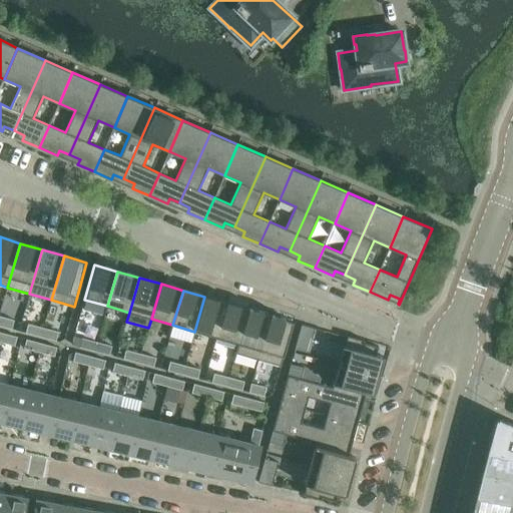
[(204,297),(194,332),(216,338),(226,303),(204,297)]
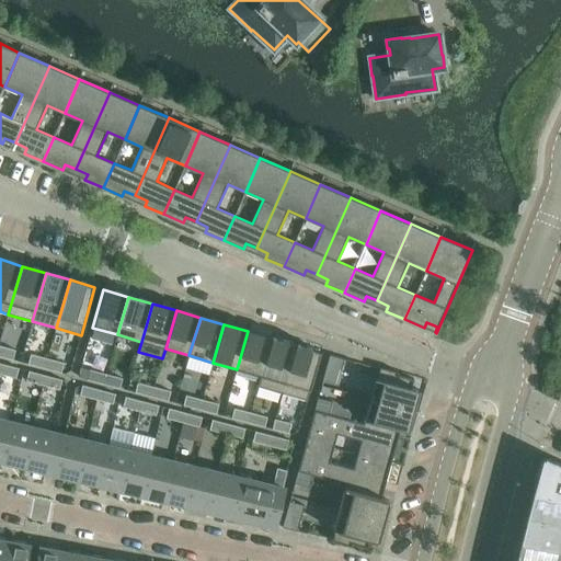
[(248,331),(237,369),(260,376),(261,376),(272,339),(248,331)]
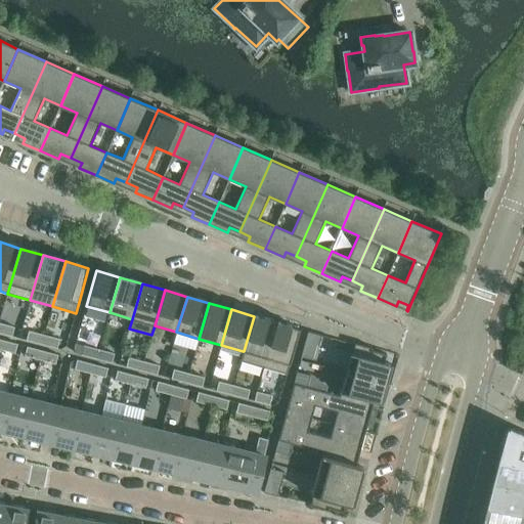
[(243,351),(241,361),(263,367),(276,322),(254,316),(244,351),(243,351)]
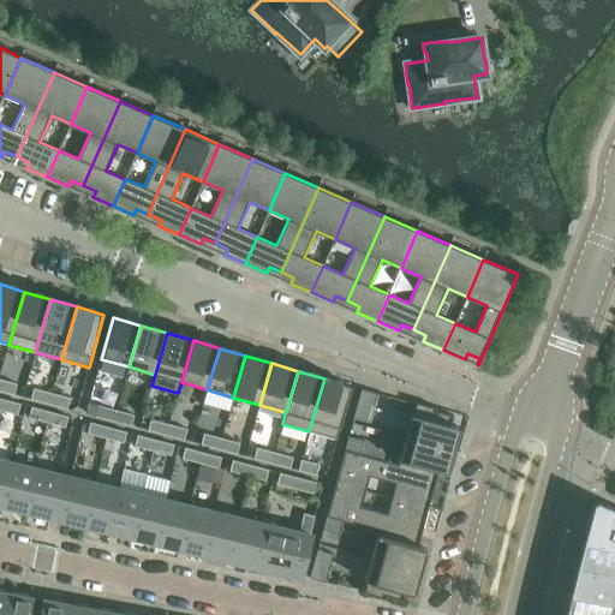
[(0,390),(13,394),(17,383),(0,378),(0,390)]
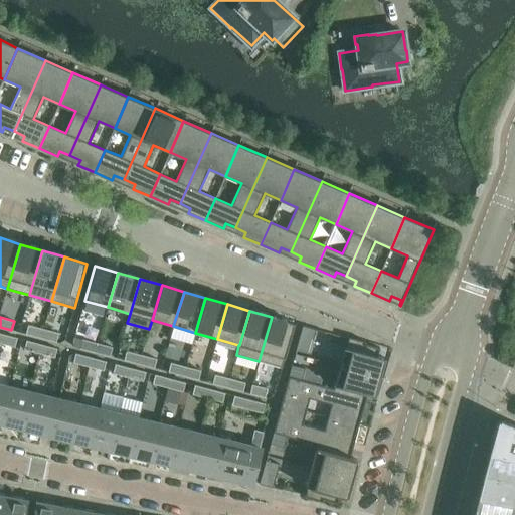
[(282,368),(295,324),(272,317),(259,361),(282,368)]
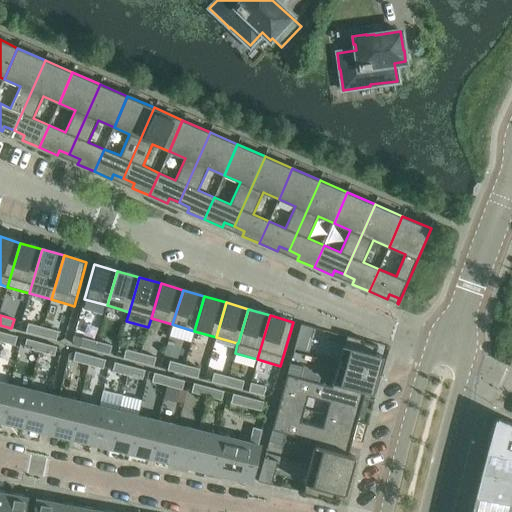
[(28,323),(25,332),(40,336),(43,327),(28,323)]
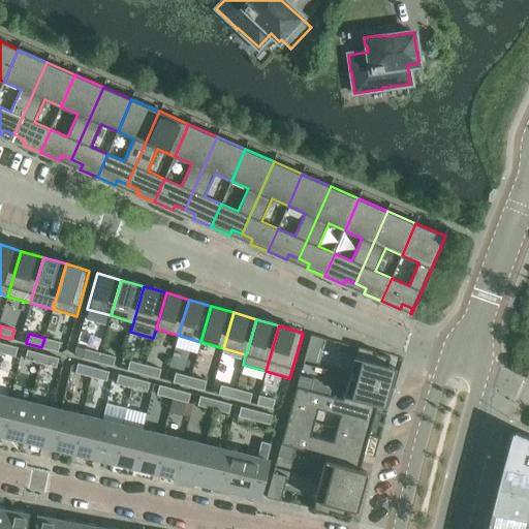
[(324,339),(310,335),(304,360),(317,363),(324,339)]
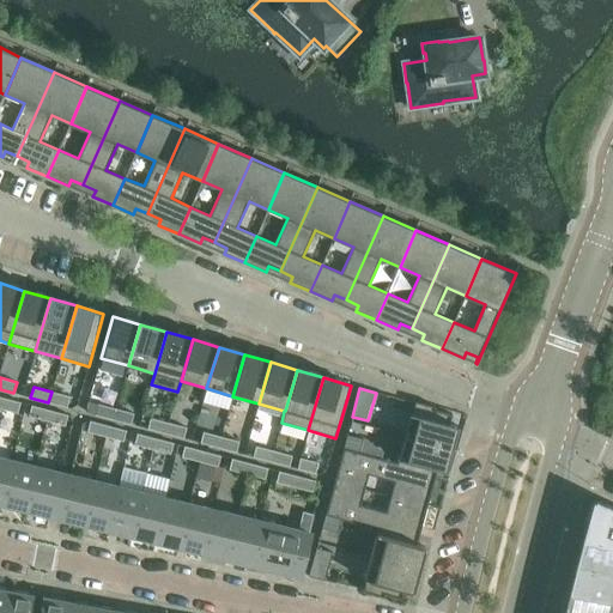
[(66,407),(70,396),(52,392),(48,402),(66,407)]
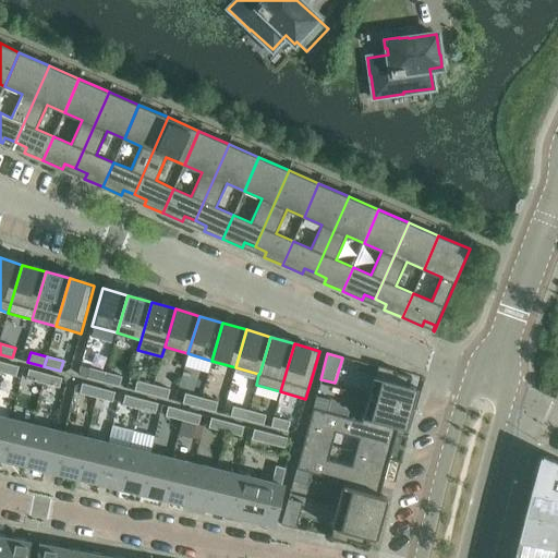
[(0,372),(15,376),(19,366),(2,362),(0,368),(0,372)]
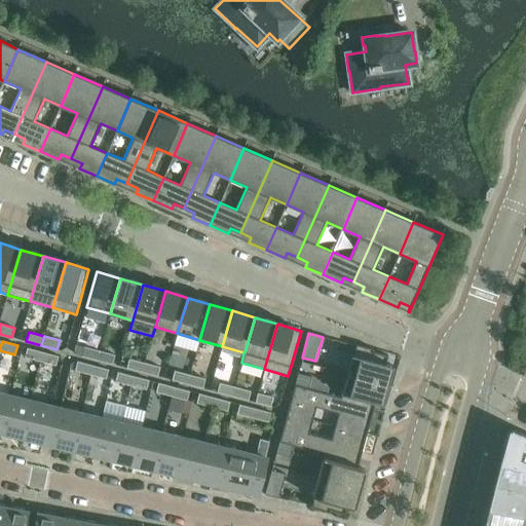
[(83,346),(81,355),(97,360),(99,350),(83,346)]
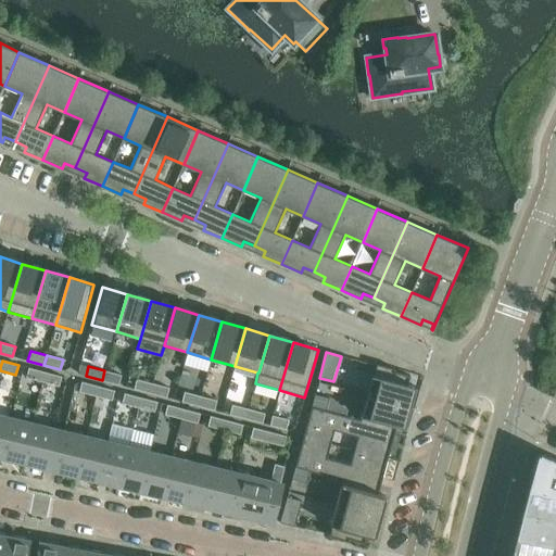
[(416,386),(407,383),(409,376),(376,366),(374,375),(371,375),(366,395),(409,407),(416,386)]
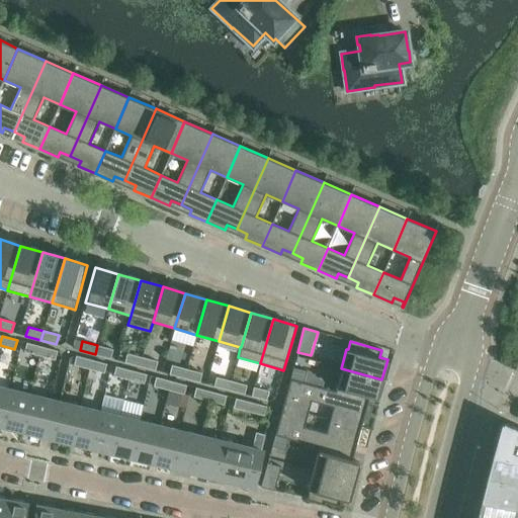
[(26,343),(24,352),(39,356),(41,347),(26,343)]
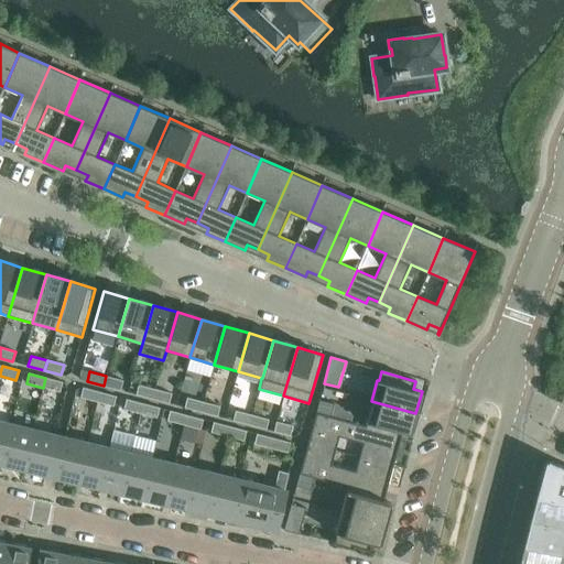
[(120,390),(122,380),(106,376),(104,386),(120,390)]
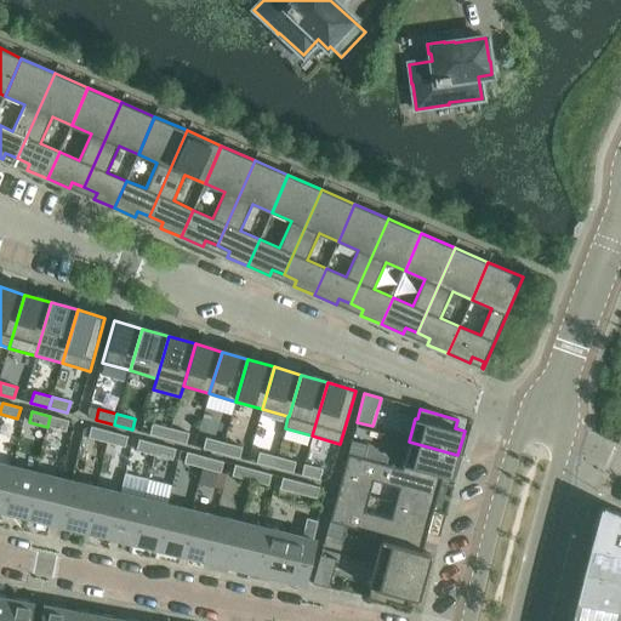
[(66,432),(68,421),(50,416),(47,427),(66,432)]
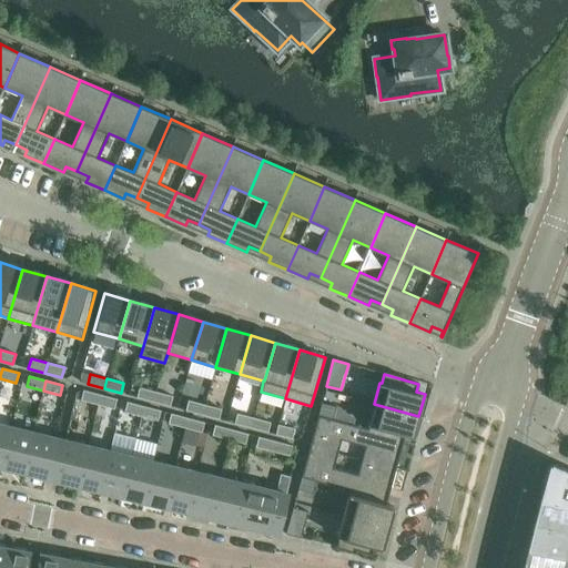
[(139,387),(137,397),(153,402),(155,392),(139,387)]
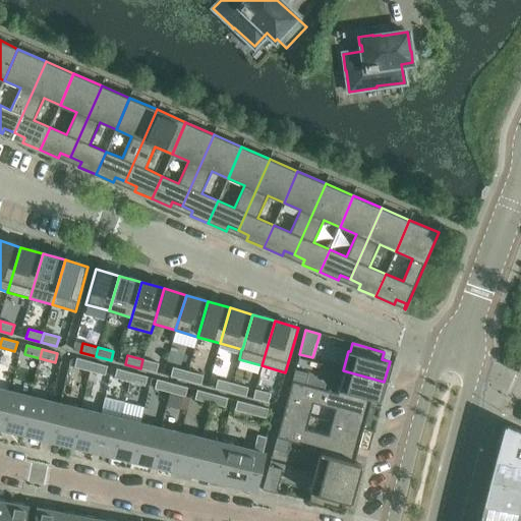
[(76,357),(73,367),(89,371),(92,361),(76,357)]
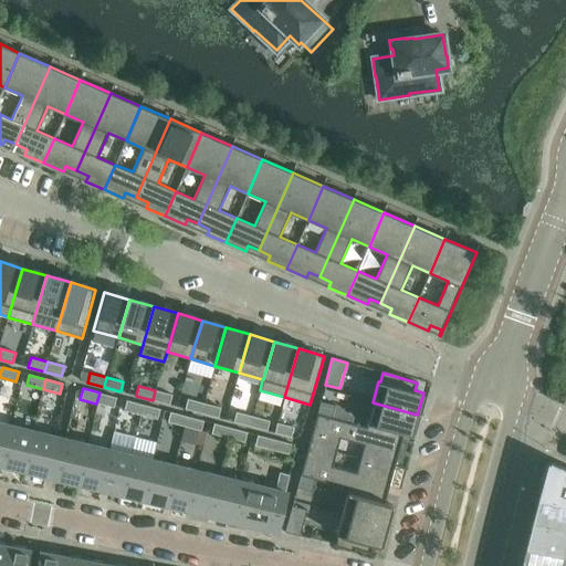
[(169,405),(171,395),(155,390),(153,400),(169,405)]
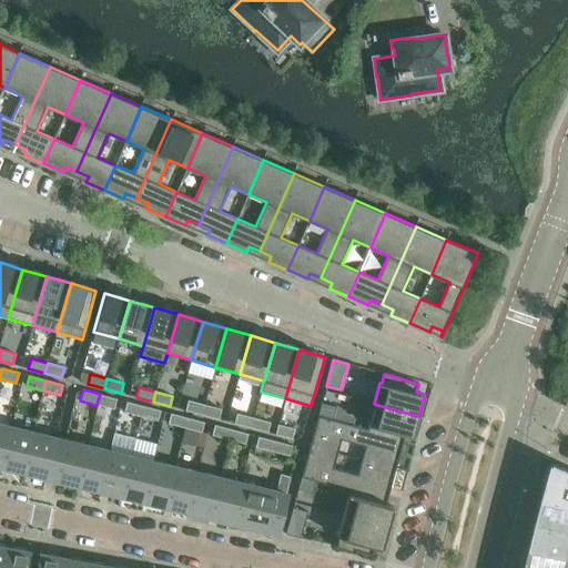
[(114,409),(117,398),(100,394),(97,405),(114,409)]
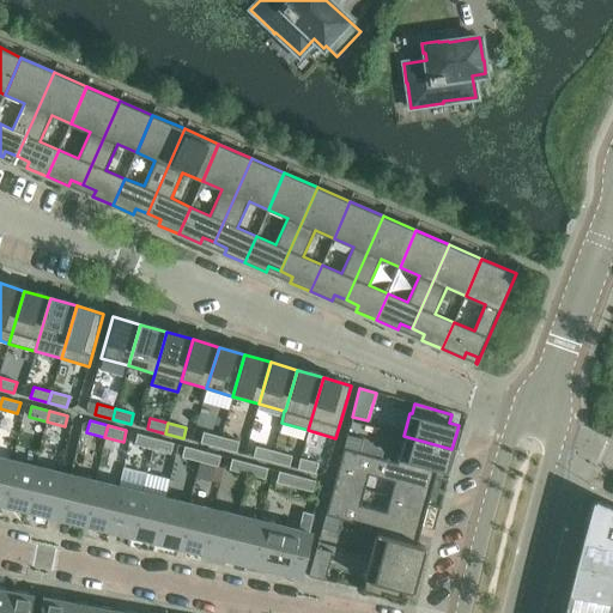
[(202,432),(200,443),(218,448),(220,437),(202,432)]
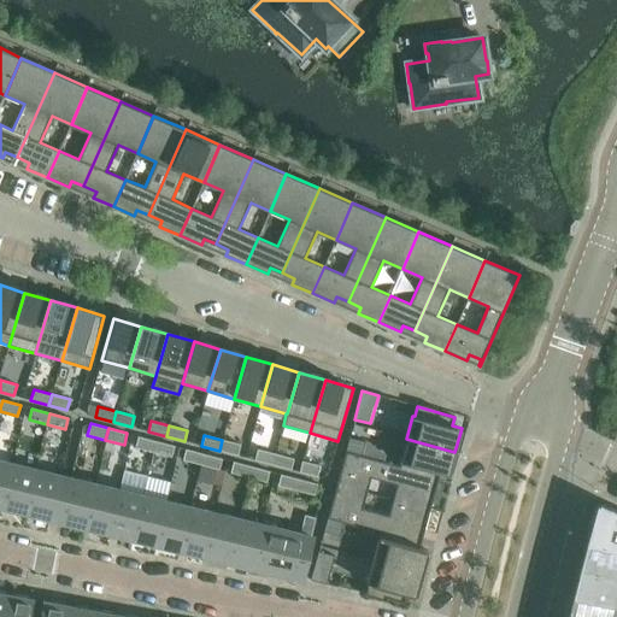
[(137,436),(135,447),(153,452),(156,441),(137,436)]
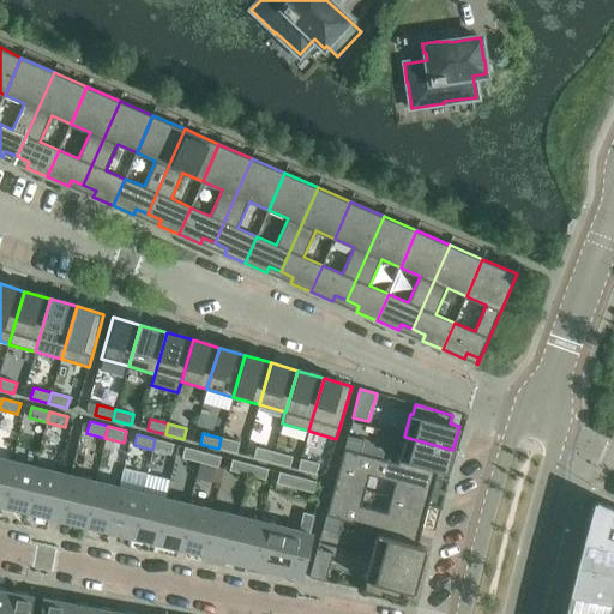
[(360,453),(363,440),(348,435),(344,449),(360,453)]
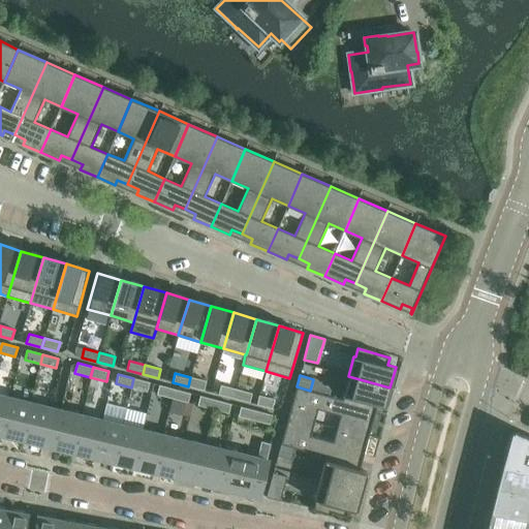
[(377,405),(384,407),(390,387),(348,376),(342,399),(343,400),(342,402),(375,411),(377,405)]
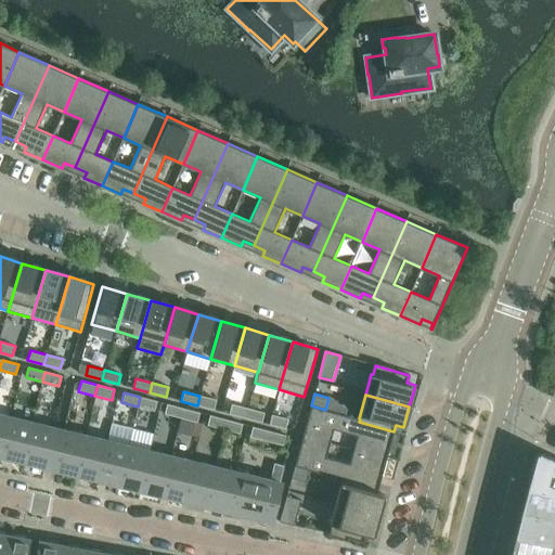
[(214,410),(216,400),(199,396),(197,405),(214,410)]
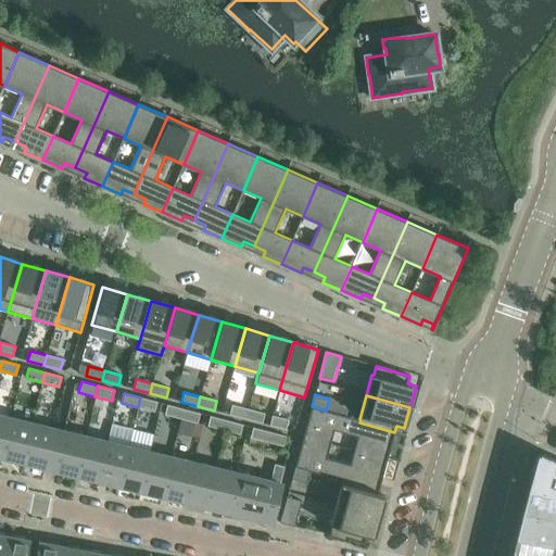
[(154,412),(156,402),(140,397),(138,407),(147,409),(154,412)]
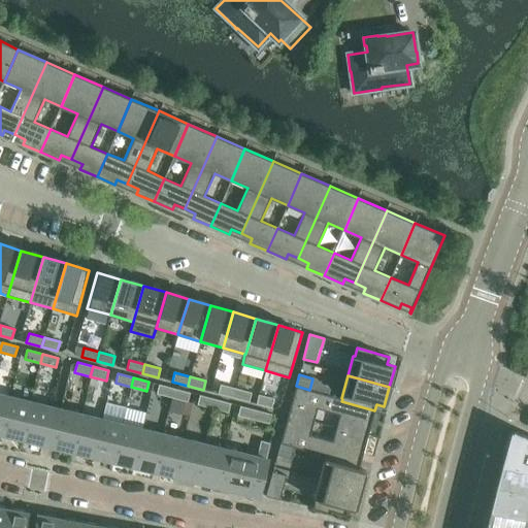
[(159,384),(156,394),(171,398),(174,388),(159,384)]
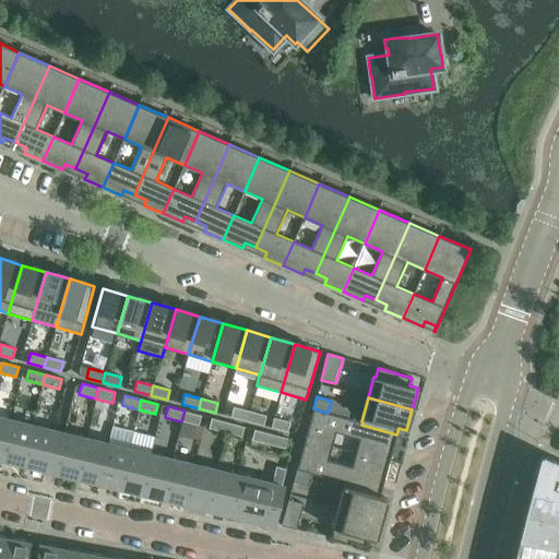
[(233,406),(230,417),(247,421),(249,412),(233,406)]
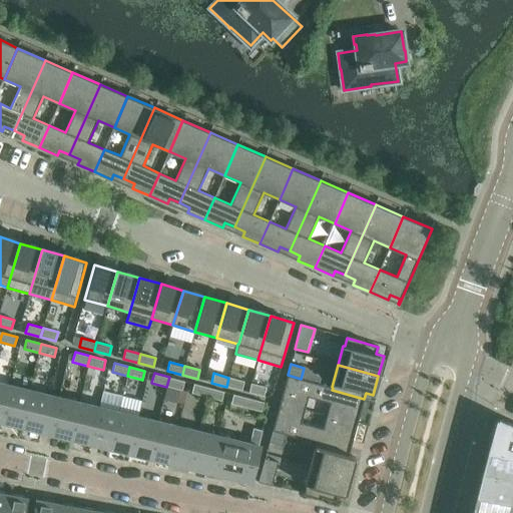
[(333,388),(332,387),(301,379),(288,375),(280,403),(305,410),(308,397),(330,403),(326,416),(357,424),(364,399),(332,390),(333,388)]
